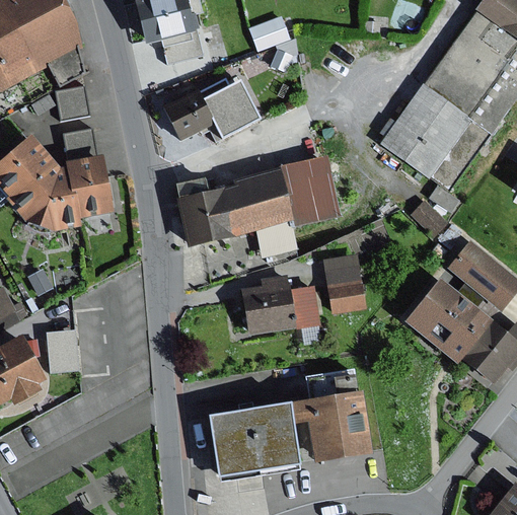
[(0,0),(0,88),(0,89),(48,65),(59,86),(87,71),(78,23),(66,0),(0,0)]
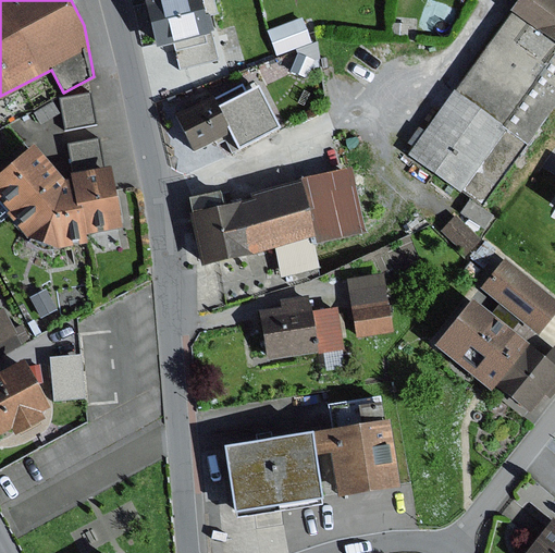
[(146,0),(157,46),(173,41),(180,68),(221,58),(214,34),(222,33),(214,0),(146,0)]
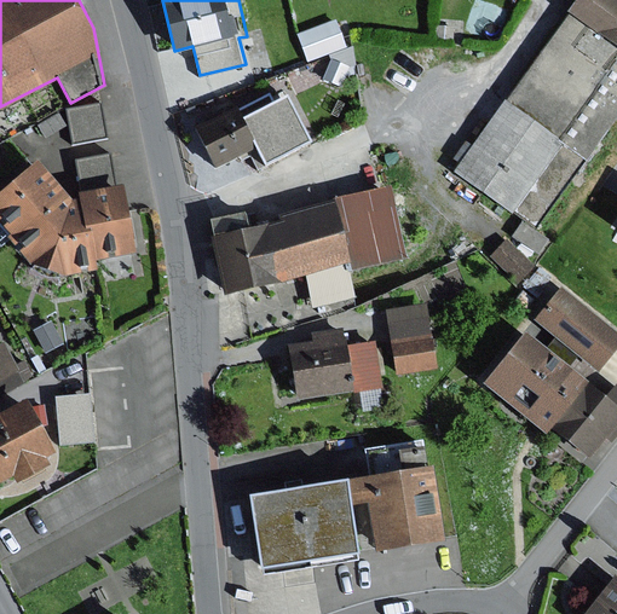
[(577,0),(568,15),(616,48),(616,0),(577,0)]
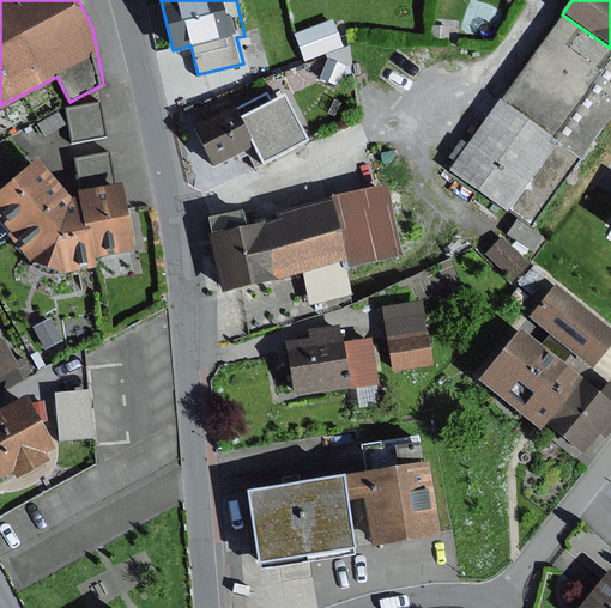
[(610,48),(562,14),(502,98),(582,156),(610,114),(610,48)]
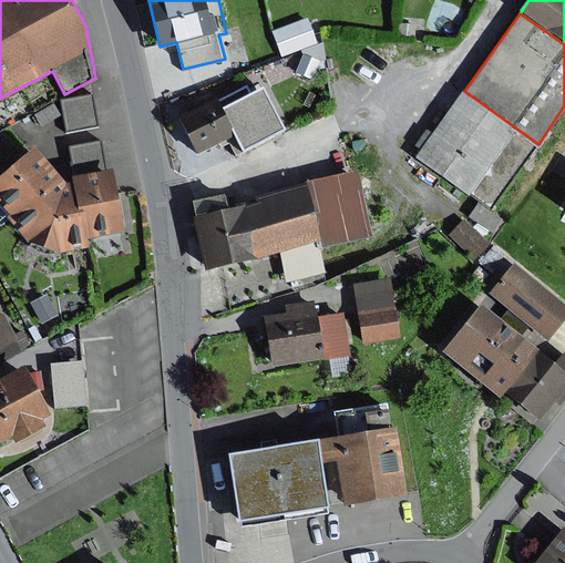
[(309,14),(274,28),(284,54),(319,40),(309,14)]
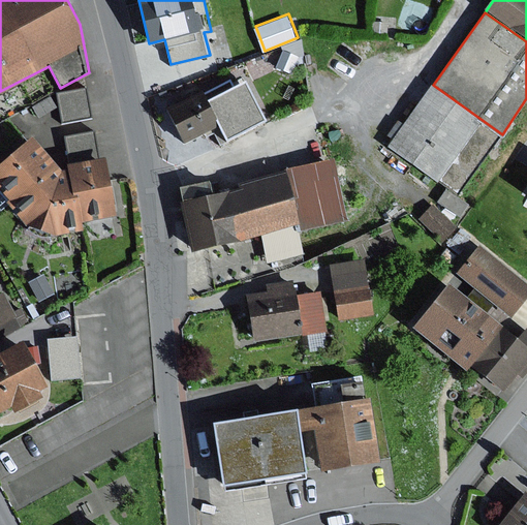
[(300,55),(284,49),(277,65),(292,72),(300,55)]
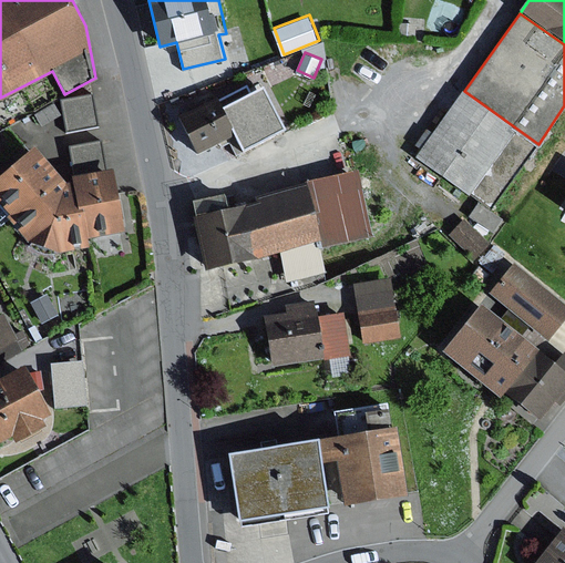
[(248,84),(216,101),(234,136),(242,151),(285,129),(264,88),(253,93),(248,84)]
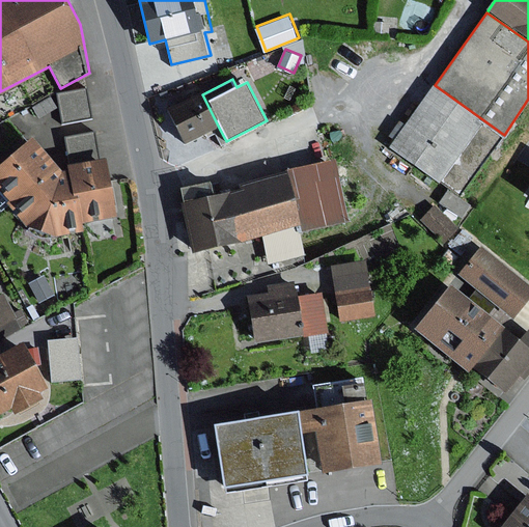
[(504,135),(435,85),(391,145),(461,195),(504,135)]
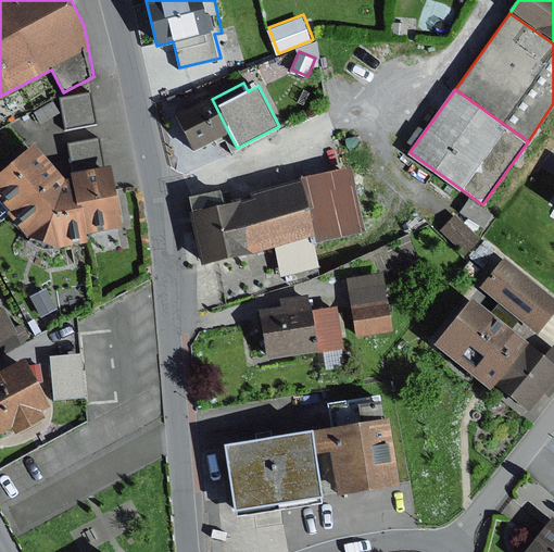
[(92,90),(62,96),(67,127),(98,122),(92,90)]
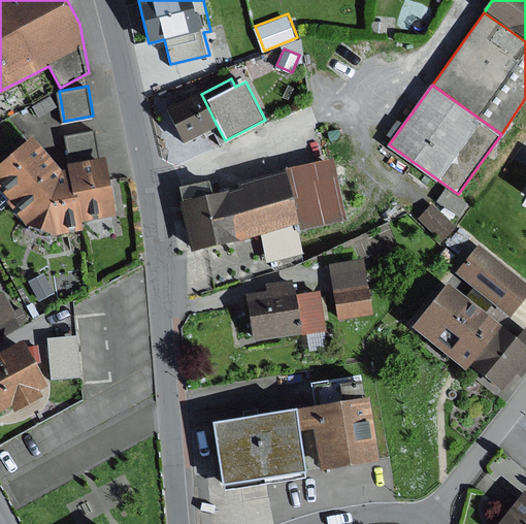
[(200,92),(165,108),(183,143),(218,127),(201,94),(200,92)]
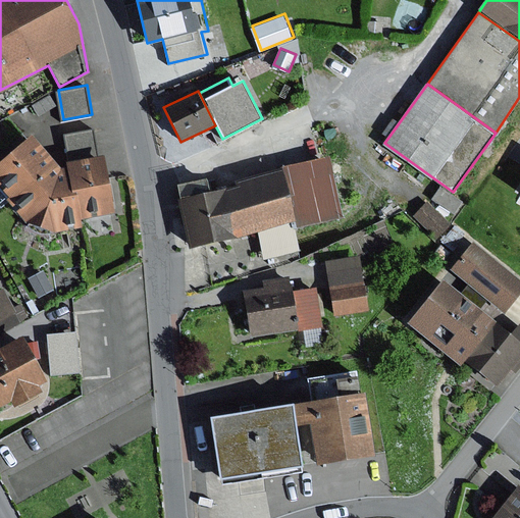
[(95,127),(63,132),(68,162),(100,157),(95,127)]
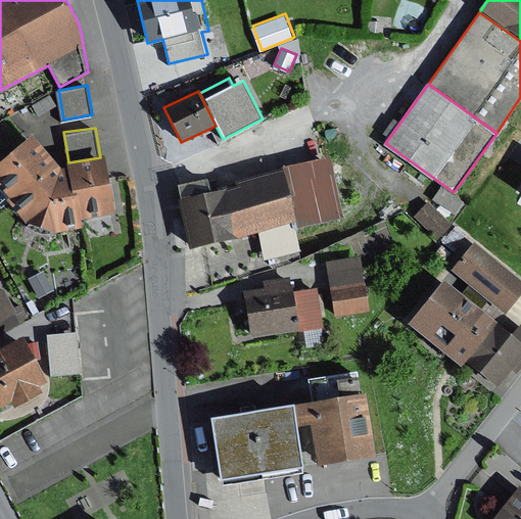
[(53,160),(31,135),(0,161),(0,187),(9,198),(53,160)]
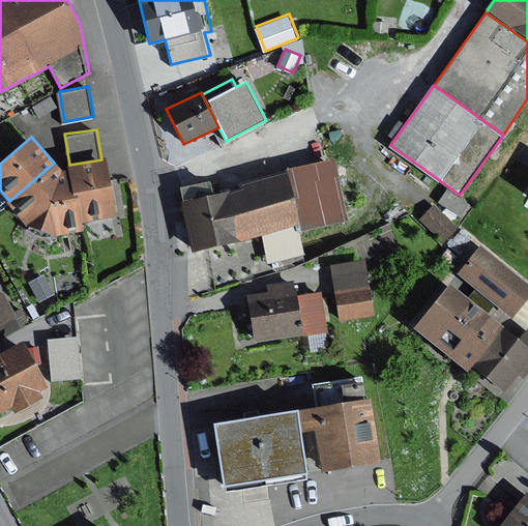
[(285,169),(287,174),(298,227),(299,234),(350,222),(334,157),(285,169)]
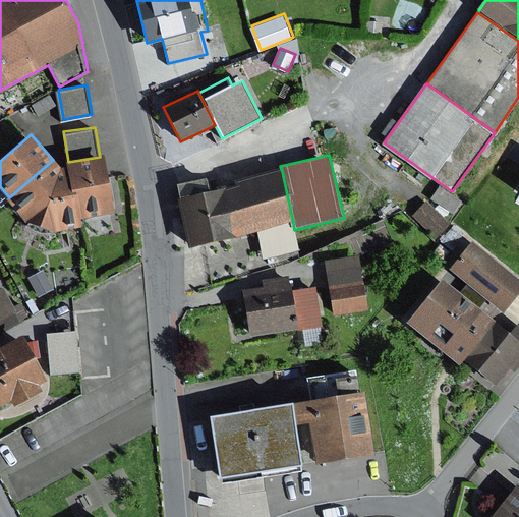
[(100,157),(68,162),(66,162),(75,220),(114,214),(104,156),(100,157)]
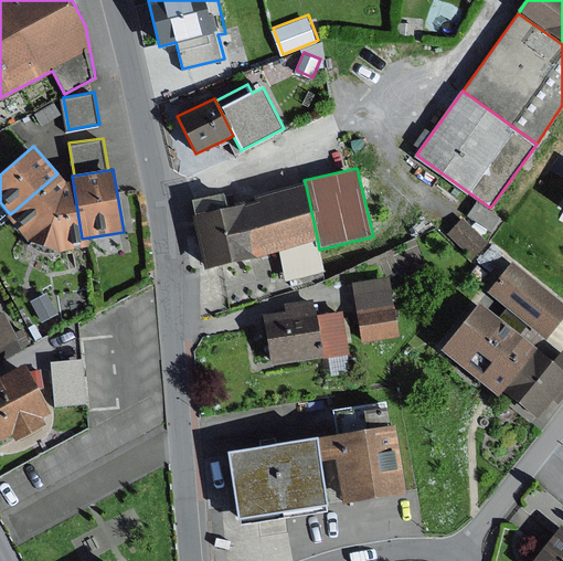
[(61,178),(57,173),(10,214),(6,219),(28,242),(55,251),(55,252),(85,246),(82,239),(72,176),(61,178)]
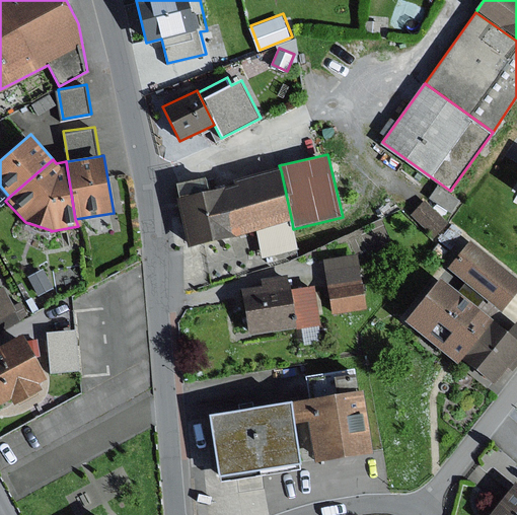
[(225,189),(235,235),(256,229),(292,222),(281,170),(237,180),(238,186),(225,189)]
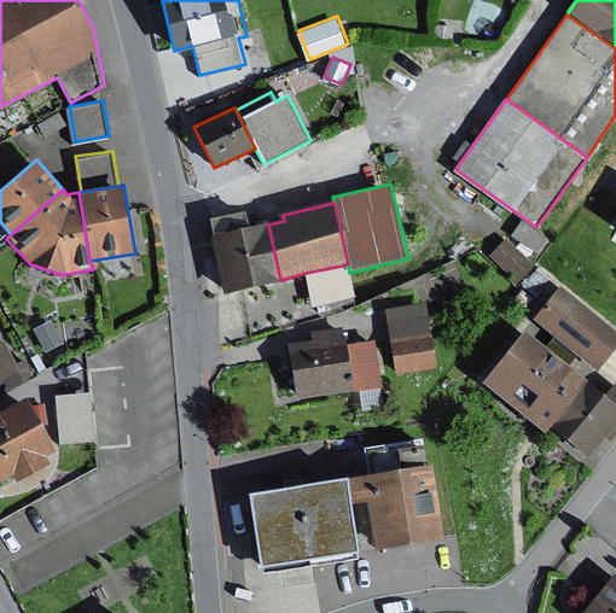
[(244,212),(209,220),(225,292),(280,280),(268,225),(247,229),(244,212)]
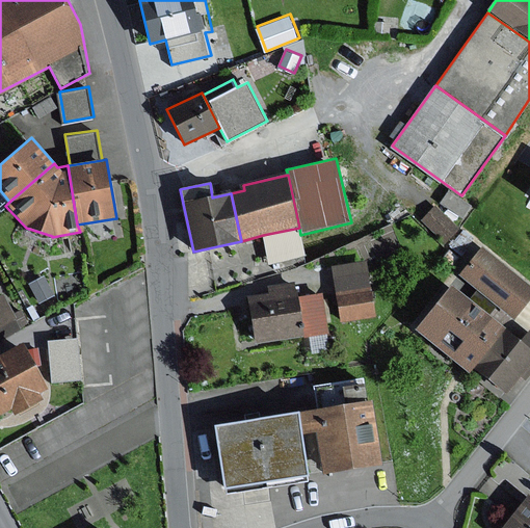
[(449,189),(441,201),(464,216),(472,205),(449,189)]
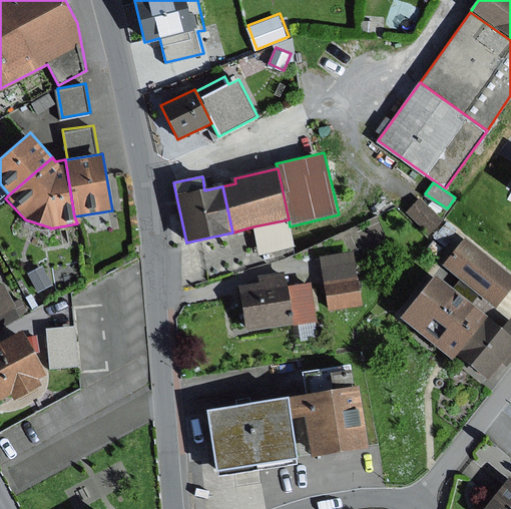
[(420,196),(408,210),(430,231),(443,218),(420,196)]
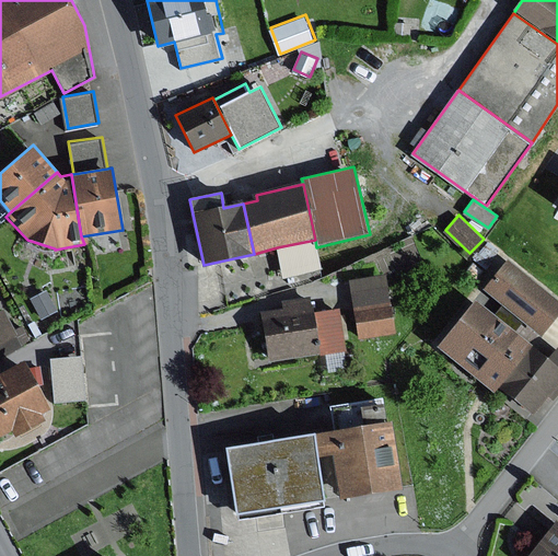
[(316,247),(315,240),(277,247),(283,277),(322,268),(316,247)]
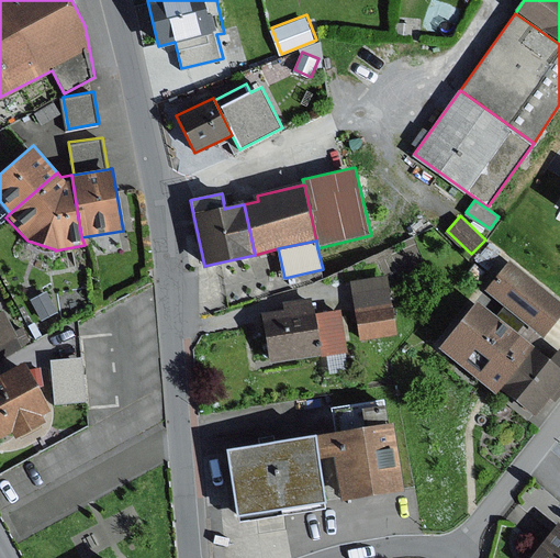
[(559,299),(510,259),(438,348),(495,394),(500,391),(534,346),(559,314),(559,299)]
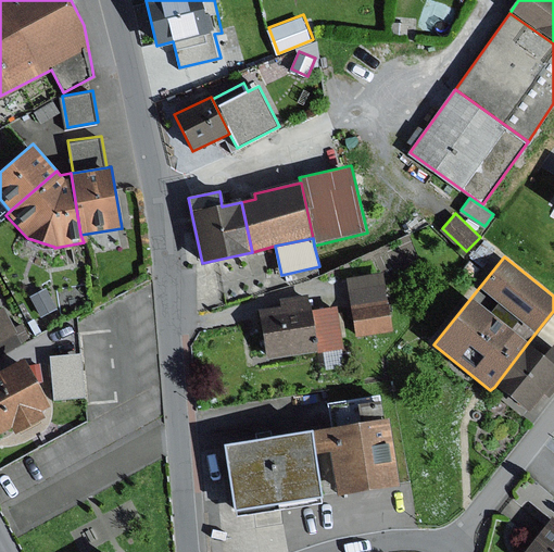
[(383,271),(348,277),(356,335),(393,328),(383,271)]
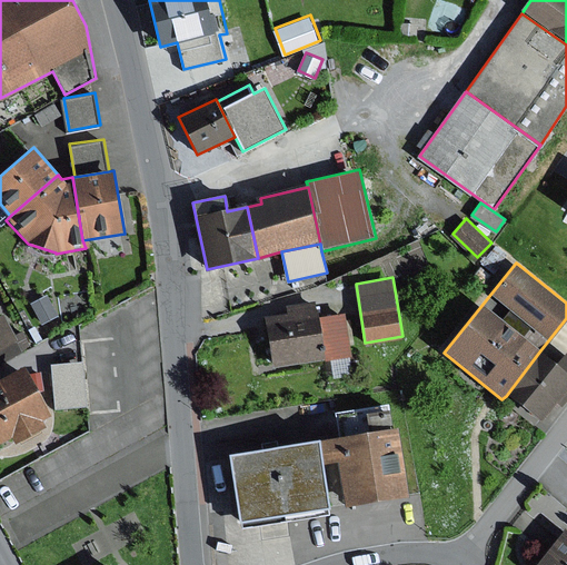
[(48,293),(31,301),(42,323),(59,314),(48,293)]
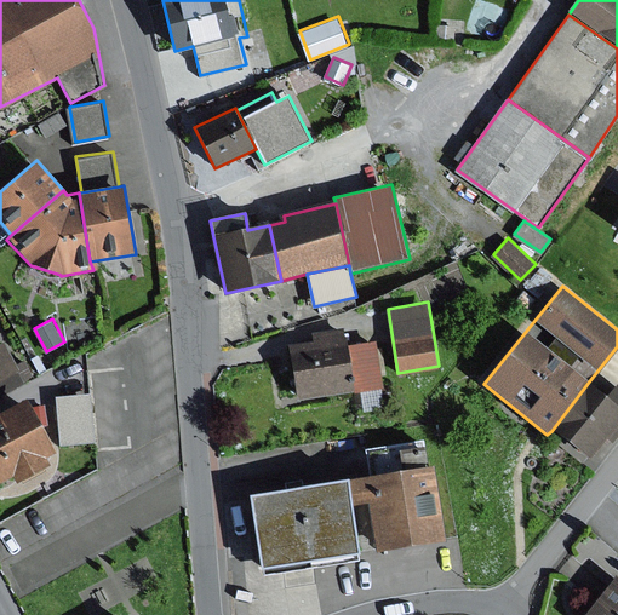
[(315,340),(290,344),(298,400),(384,386),(377,339),(345,344),(343,328),(314,332),(315,340)]
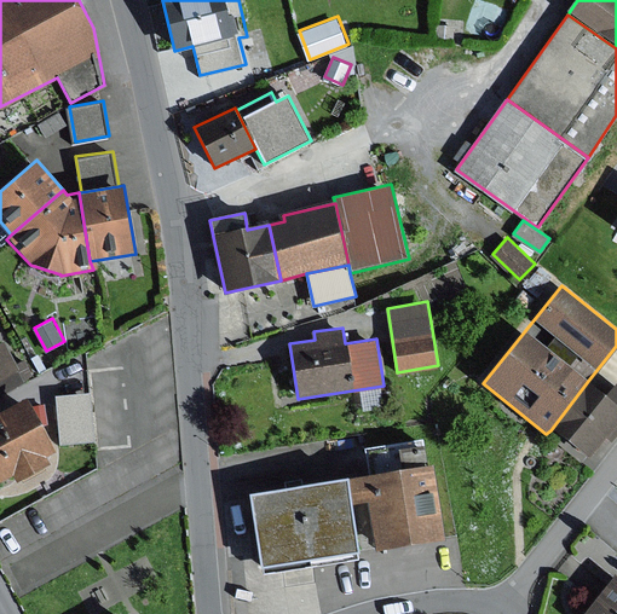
[(7,340),(0,343),(0,378),(22,368),(7,340)]
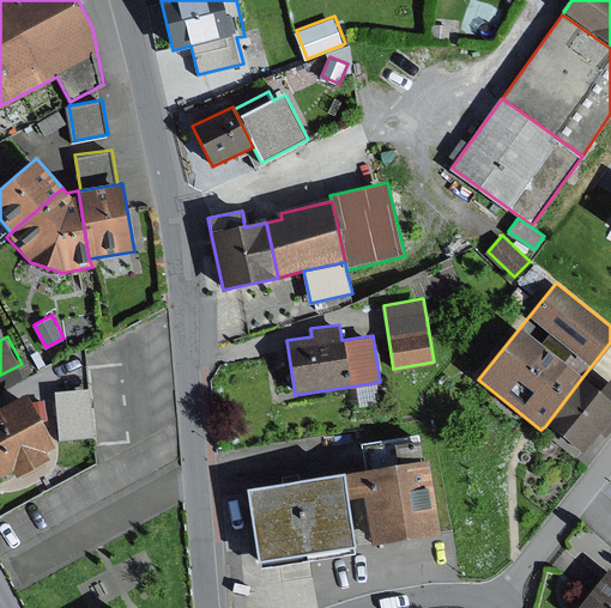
[(582,377),(545,426),(584,454),(600,432),(606,437),(610,431),(610,381),(602,391),(582,377)]
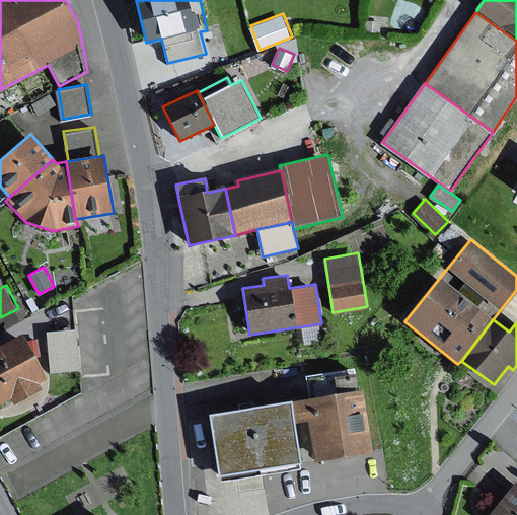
[(76,325),(44,328),(49,374),(81,371),(76,325)]
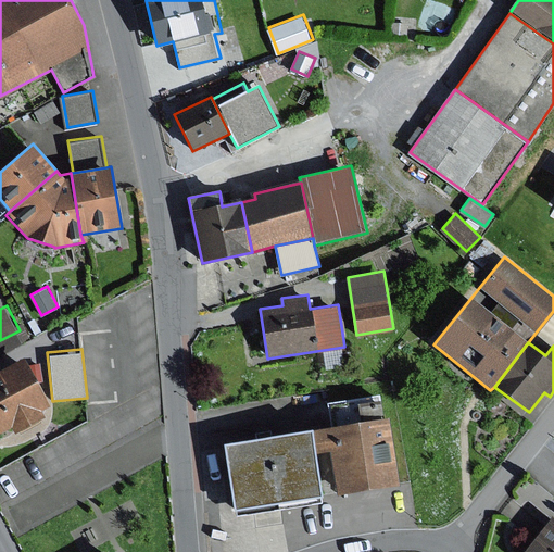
[(23,361),(0,373),(0,431),(10,427),(14,436),(46,418),(41,412),(49,408),(23,361)]
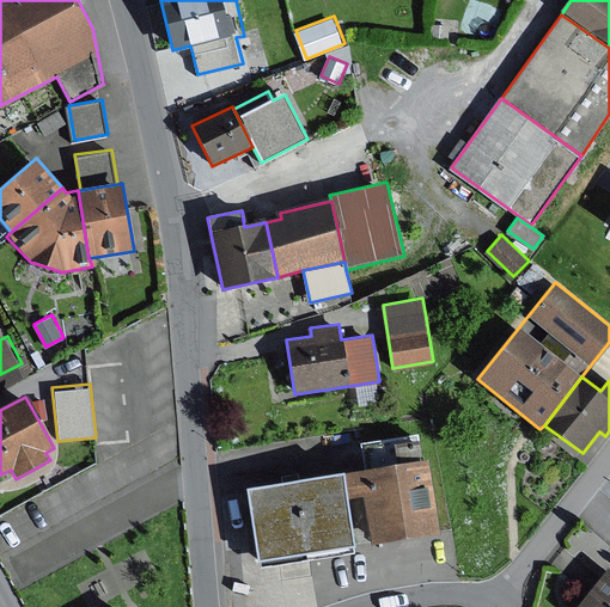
[(364,476),(341,479),(345,501),(364,497),(372,545),(437,533),(419,434),(358,445),(364,476)]
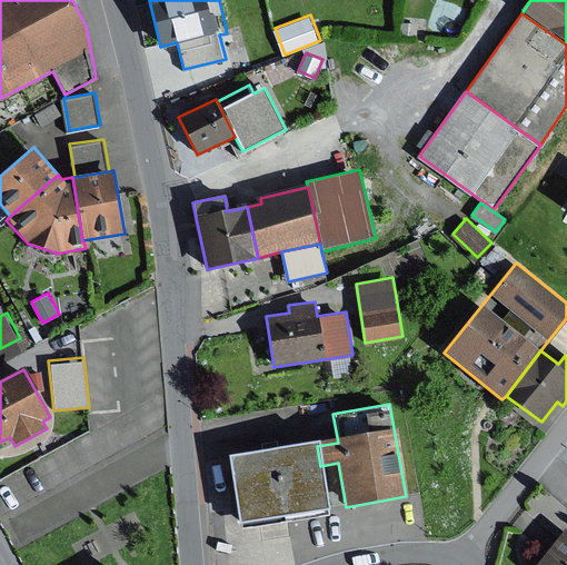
[(317,446),(229,459),(239,525),(327,513),(320,466),(317,446)]
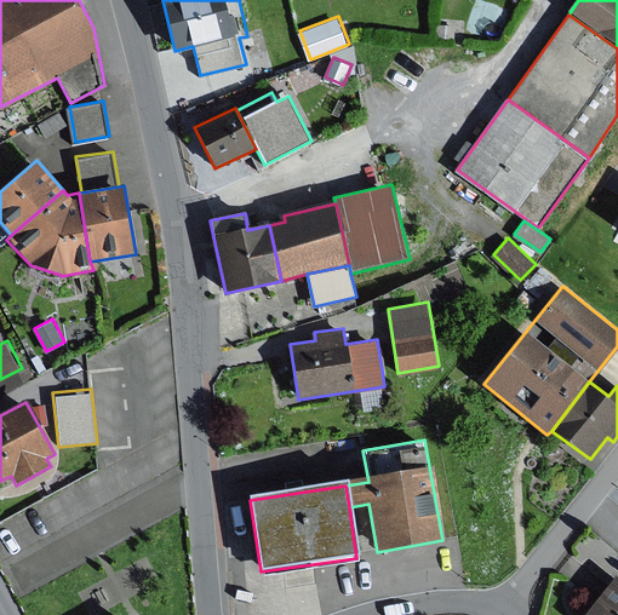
[(617,576),(616,575),(583,614),(617,614),(617,576)]
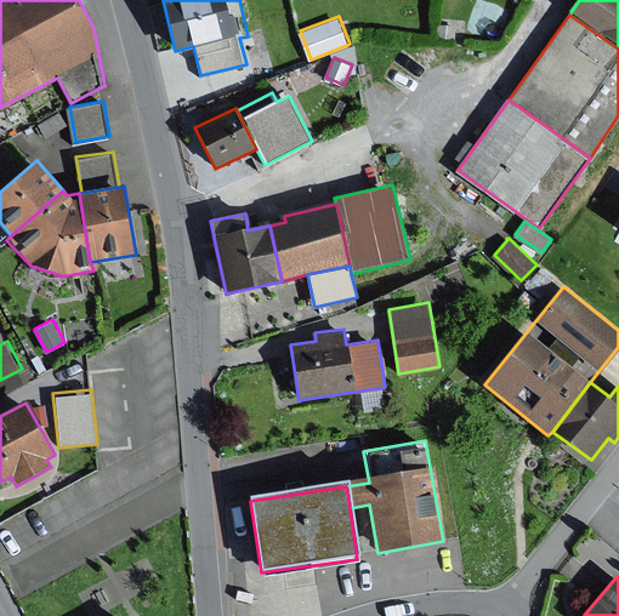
All buildings are outlined.
